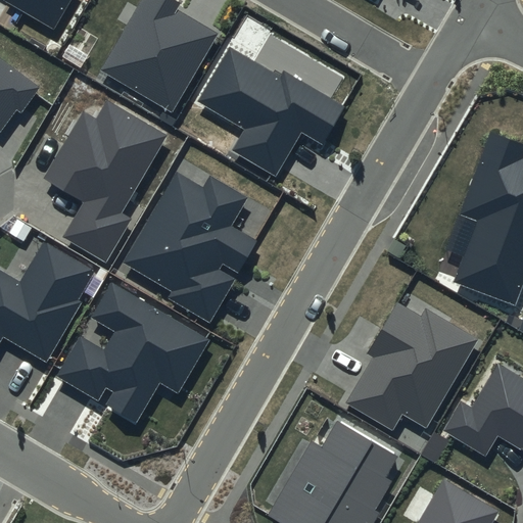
[(5,0),(5,1),(56,32),(75,0),(5,0)]
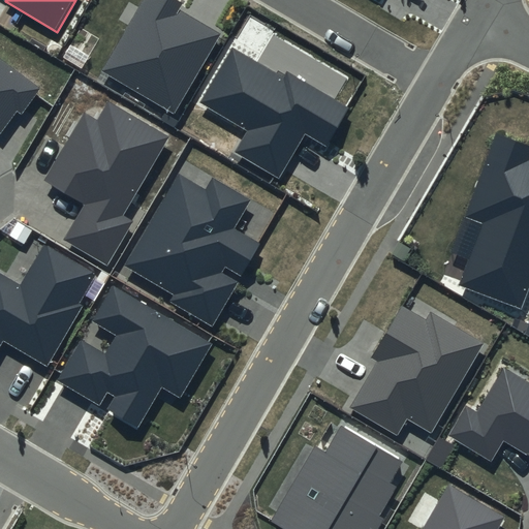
[(184,4),(177,0),(144,0),(101,71),(175,115),(222,36),(180,11),(184,4)]
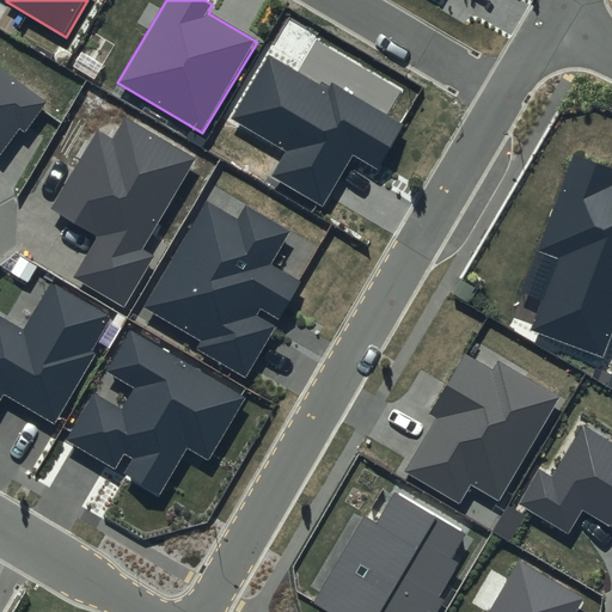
[(329,90),(269,55),(230,121),(285,153),(270,177),(323,208),(355,154),(378,167),(404,124),(332,83),(329,90)]
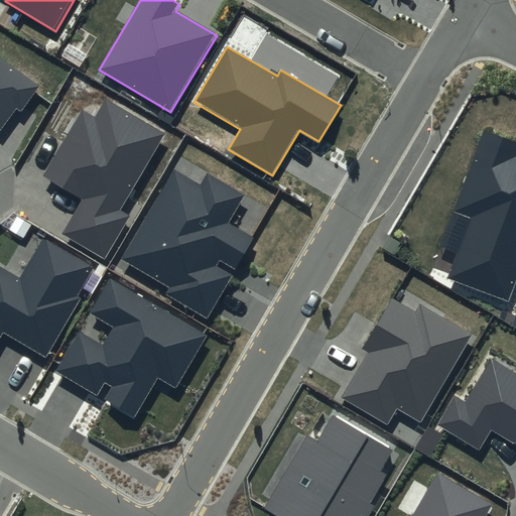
[(40,86),(0,55),(0,131),(16,109),(20,112),(40,86)]
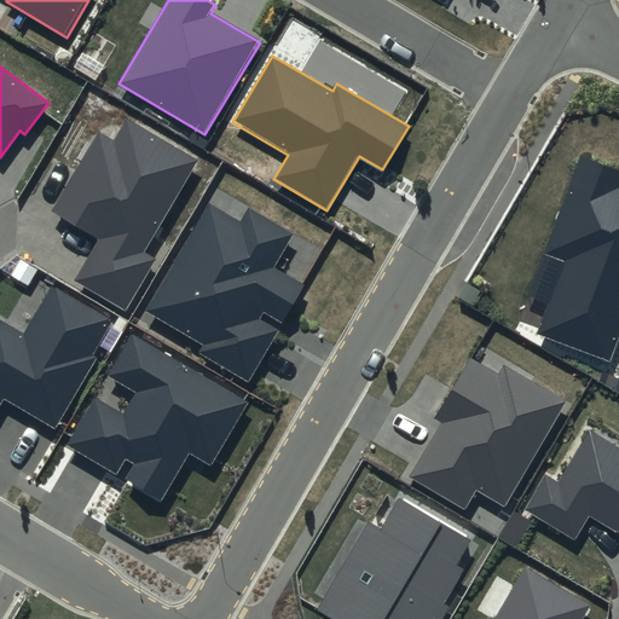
[(201,158),(128,116),(114,140),(99,132),(52,212),(99,239),(75,281),(126,310),(156,259),(145,252),(201,158)]
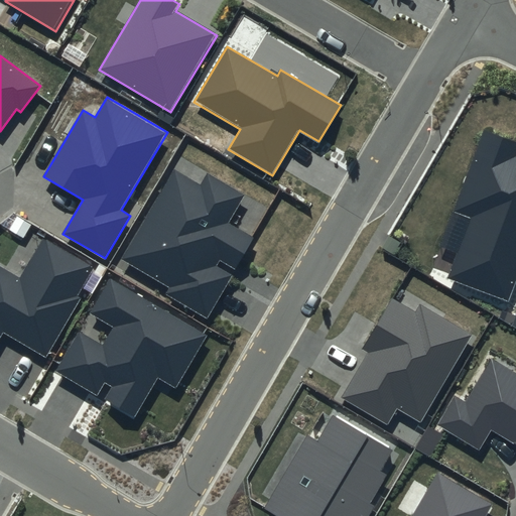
[(515,141),(484,130),(453,213),(471,220),(448,278),(508,300),(515,279),(515,141)]
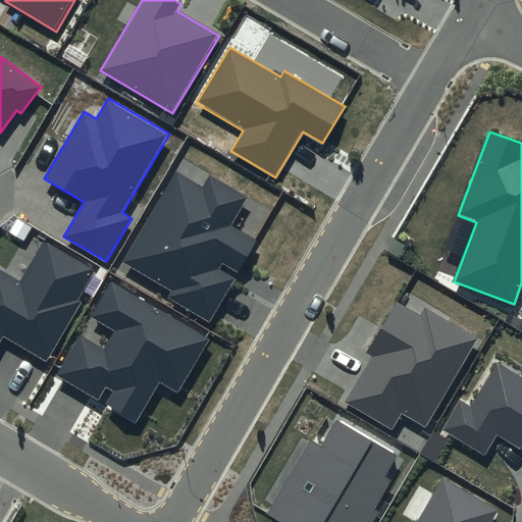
[(204,188),(177,171),(123,262),(172,291),(167,299),(211,324),(238,279),(219,268),(222,263),(238,272),(256,241),(229,225),(247,198),(210,175),(204,188)]
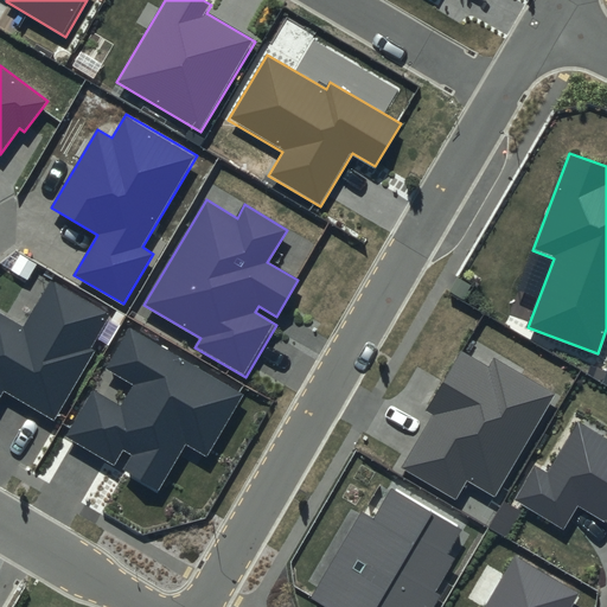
[(109,314),(50,280),(24,326),(0,312),(0,397),(4,391),(55,420),(95,351),(90,349),(109,314)]
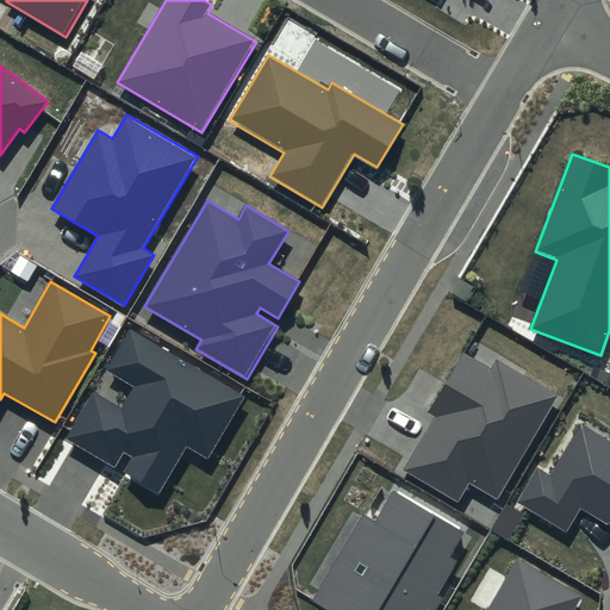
[(243,397),(130,331),(107,371),(135,387),(122,410),(94,393),(67,439),(114,466),(123,453),(132,458),(124,473),(160,493),(187,448),(207,460),(243,397)]
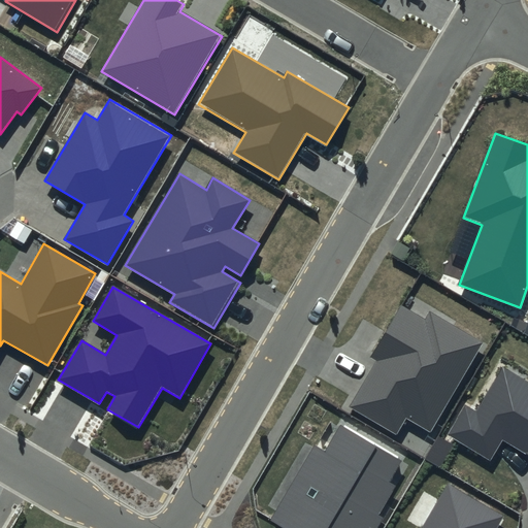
[(425,319),(401,304),(370,357),(376,360),(350,406),(396,433),(405,419),(430,433),(484,340),(430,309),(425,319)]
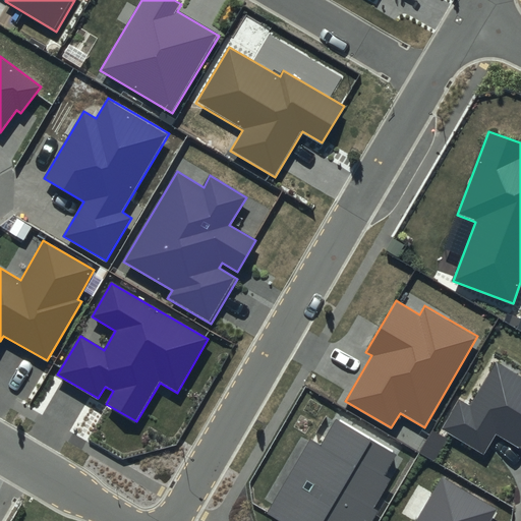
[(520,377),(496,362),(469,406),(459,400),(442,428),(483,453),(497,432),(520,447),(520,377)]
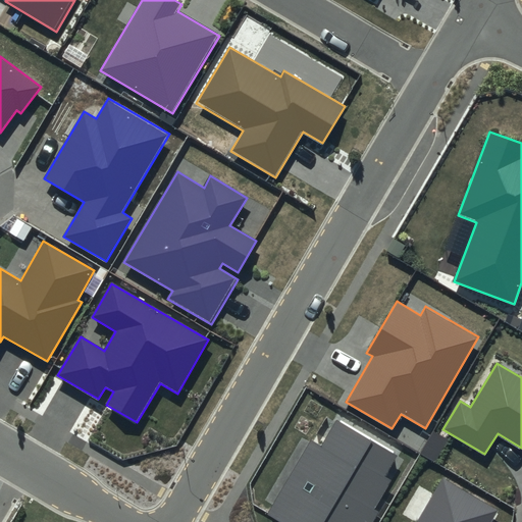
[(397,457),(334,421),(320,445),(311,439),(267,515),(278,521),(372,521),(379,511),(374,509),(390,481),(384,477),(397,457)]
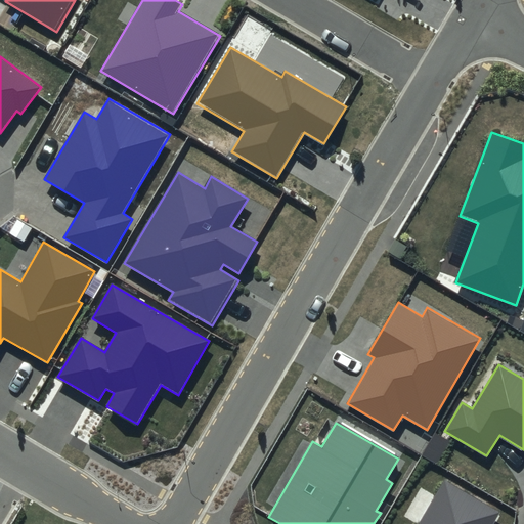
[(494,523),(503,511),(445,477),(417,523),(494,523)]
